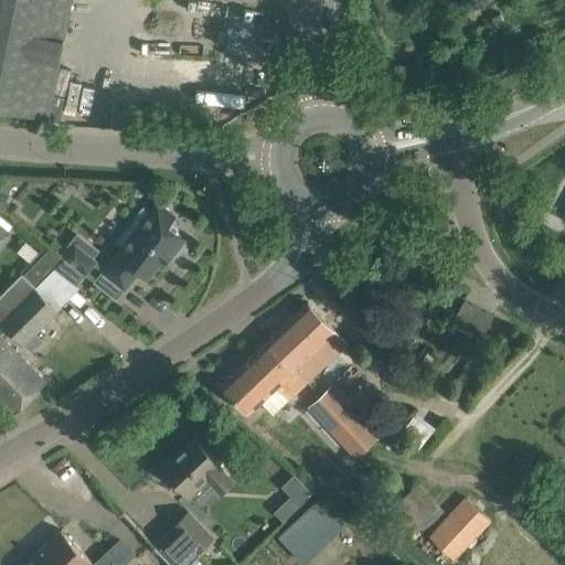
[(71,0),(0,0),(0,107),(48,117),(71,0)]
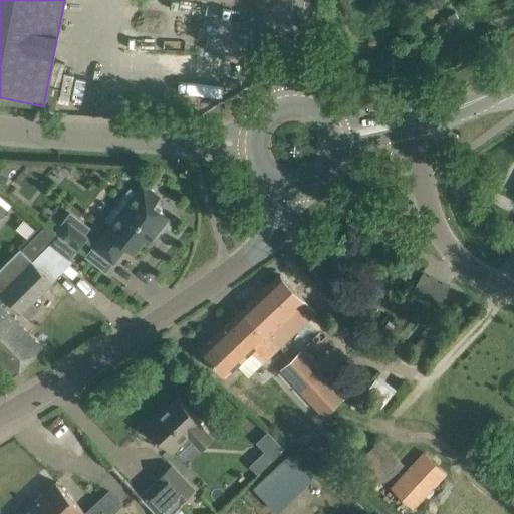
[(106,228),(92,246),(97,251),(113,263),(126,246),(135,252),(150,232),(155,236),(169,218),(152,205),(160,195),(143,181),(135,191),(130,187),(119,200),(130,208),(123,216),(113,208),(104,219),(110,223),(106,228)]
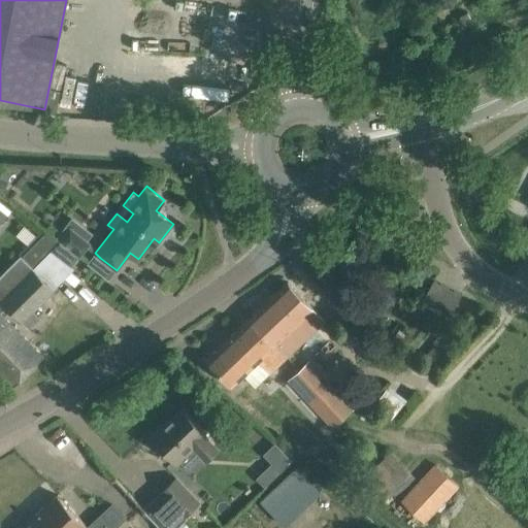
[(0,226),(8,216),(0,208),(0,226)]
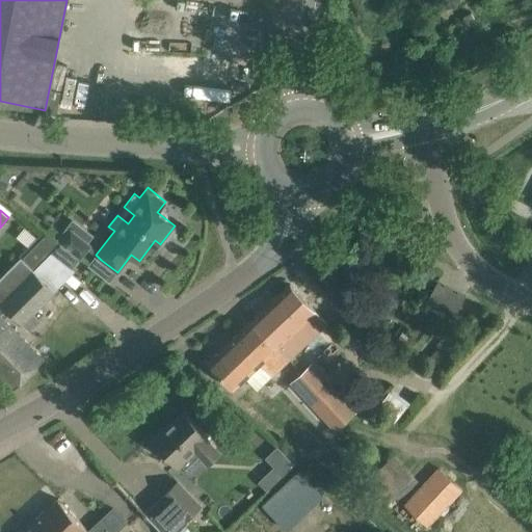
[(91,245),(71,228),(59,241),(80,258),(91,245)]
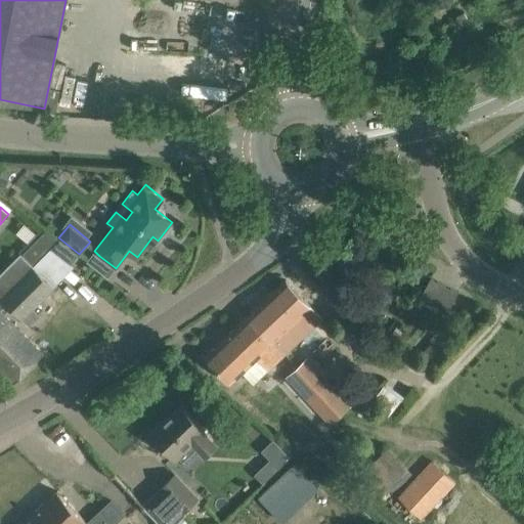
[(0,367),(13,382),(43,353),(4,314),(2,312),(7,306),(0,298),(33,266),(20,254),(0,273),(0,367)]
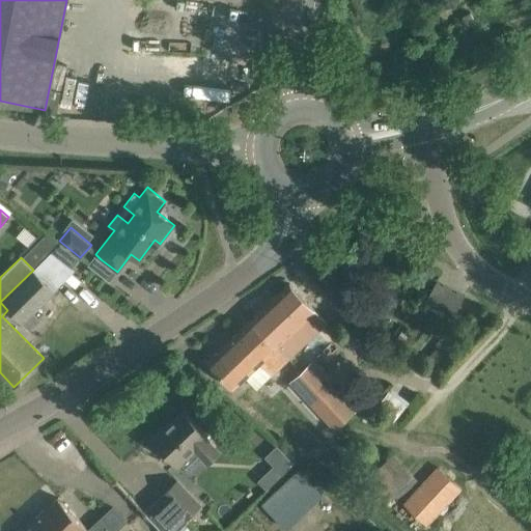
[(33,270),(0,302),(7,310),(10,312),(21,324),(54,290),(33,270)]
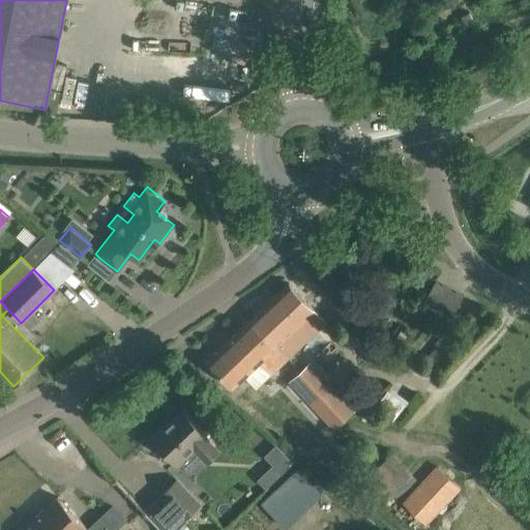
[(428,295),(454,310),(463,295),(435,281),(428,295)]
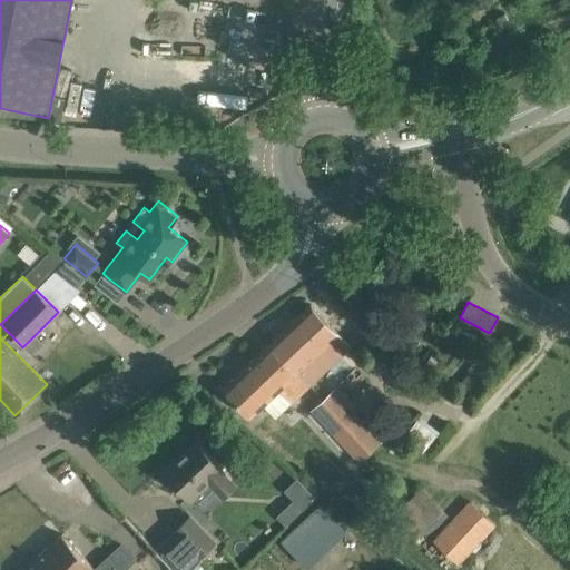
[(311,304),(268,344),(308,385),(351,345),(311,304)]
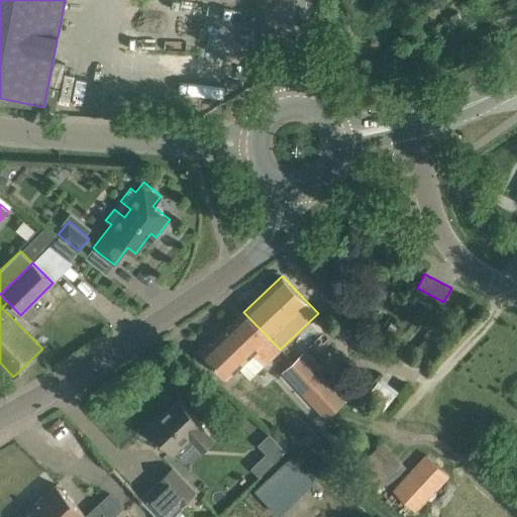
[(420,321),(429,312),(435,305),(420,293),(414,300),(415,301),(375,351),(389,364),(422,323),(420,321)]
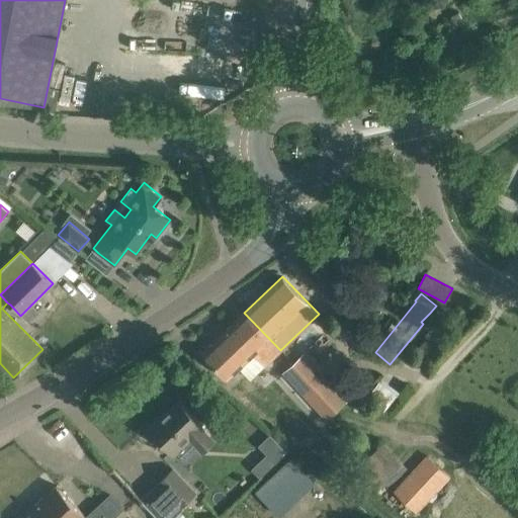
[(255,354),(265,365),(280,350),(244,313),(202,352),(229,379),(255,354)]
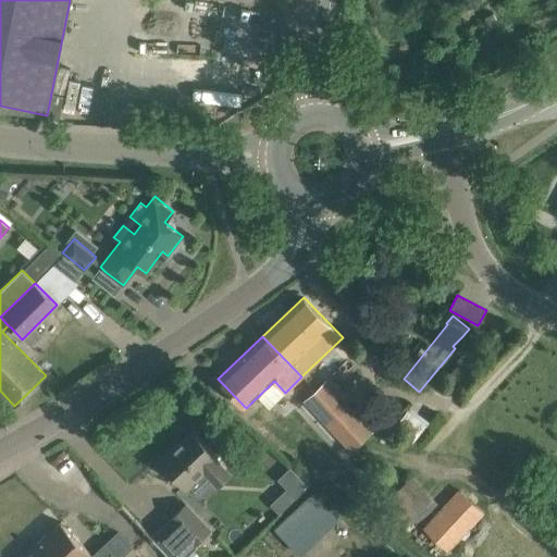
[(349,407),(373,433),(379,428),(360,407),(355,411),(326,380),(305,400),(329,426),(349,407)]
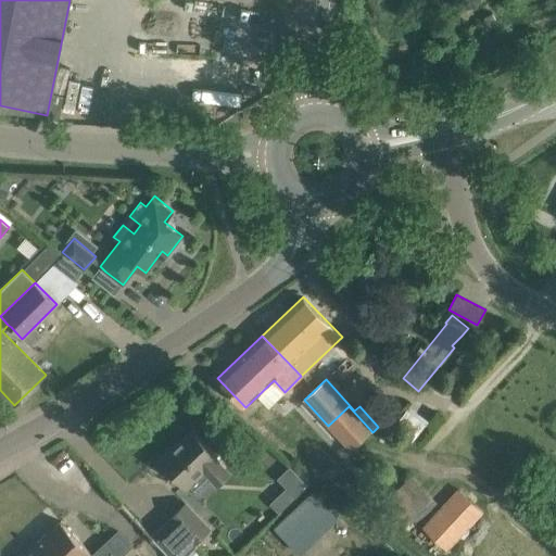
[(399,418),(418,433),(429,419),(409,404),(399,418)]
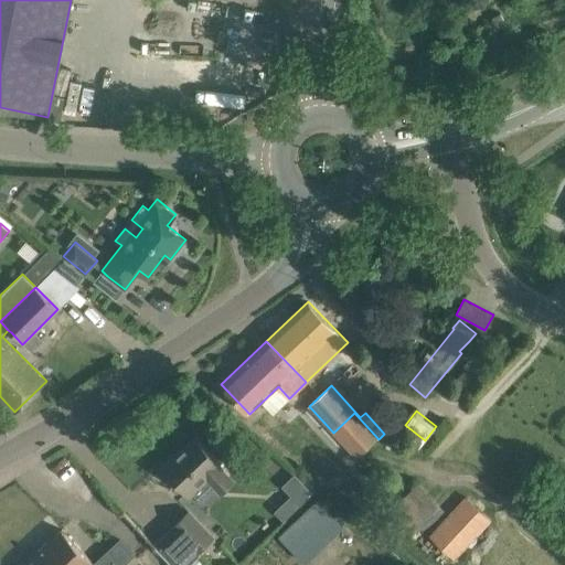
[(354,413),(333,433),(356,458),(379,439),(354,413)]
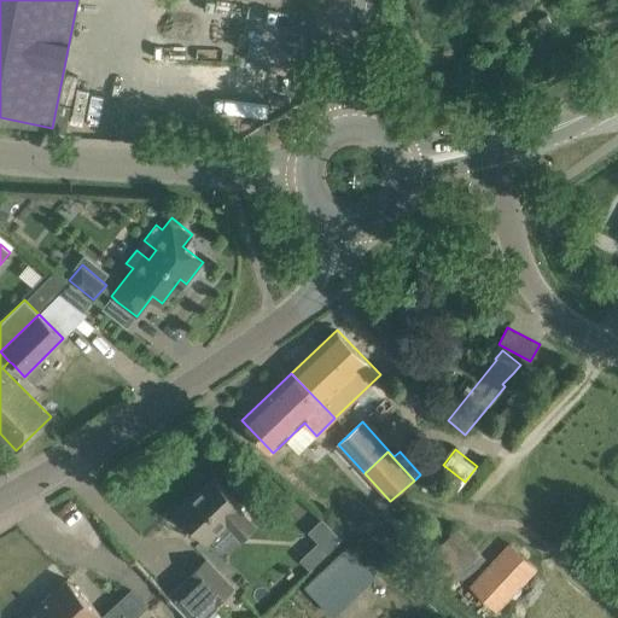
[(214,479),(179,512),(211,547),(217,547),(235,529),(243,537),(255,525),(239,508),(240,507),(214,479)]
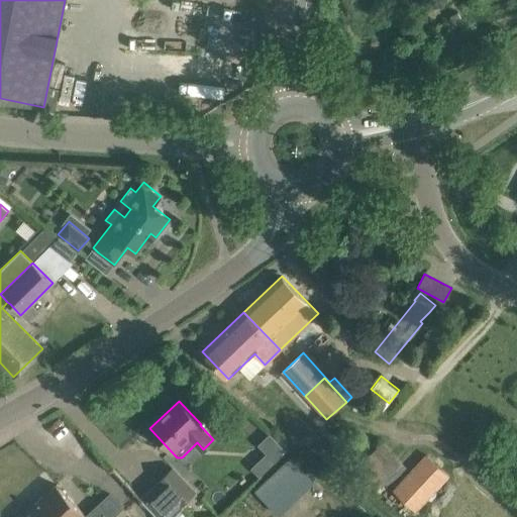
[(425,453),(392,490),(416,513),(450,477),(425,453)]
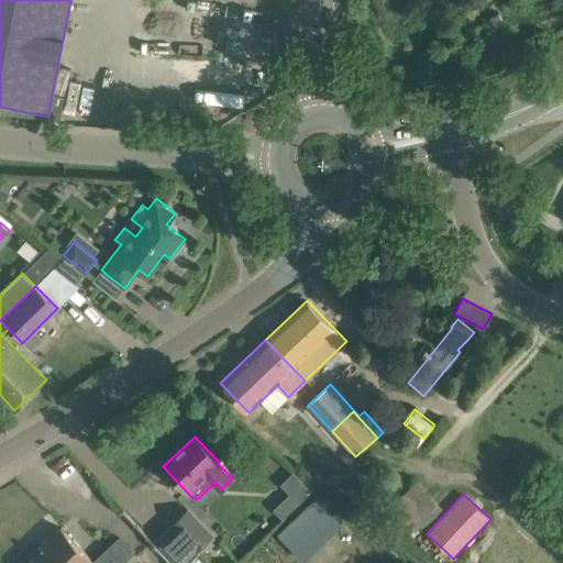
[(280,500),(272,510),(280,520),(290,510),(280,500)]
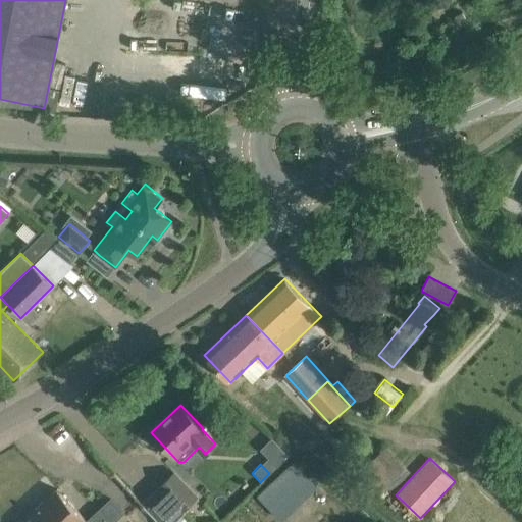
[(160,521),(168,521),(196,496),(174,472),(159,486),(160,487),(143,504),(160,521)]
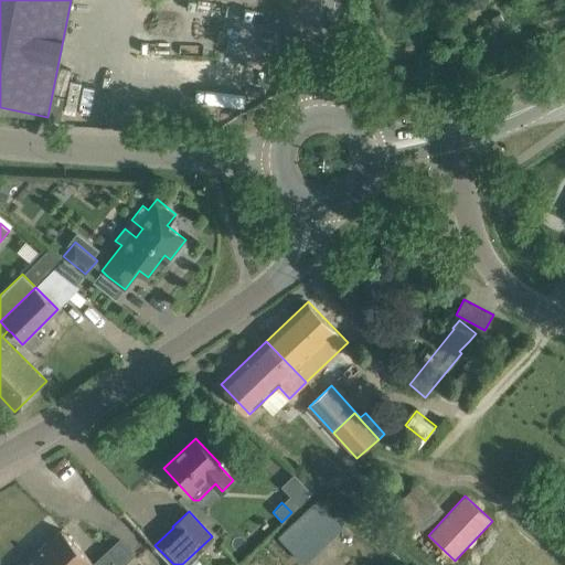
[(92,564),(94,564),(61,530),(22,564),(92,564)]
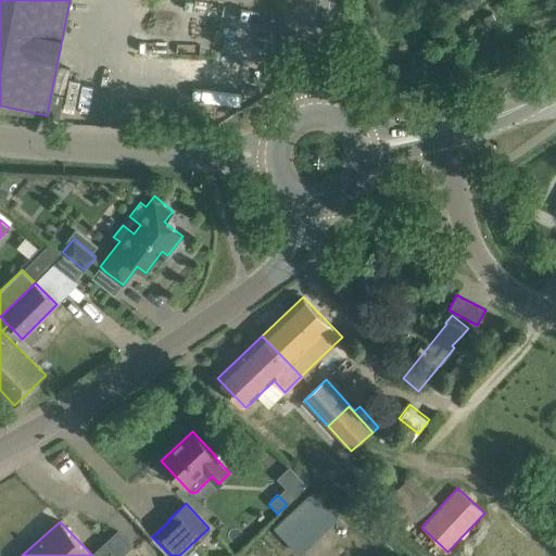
[(112,535),(105,541),(118,555),(122,555),(127,552),(112,535)]
